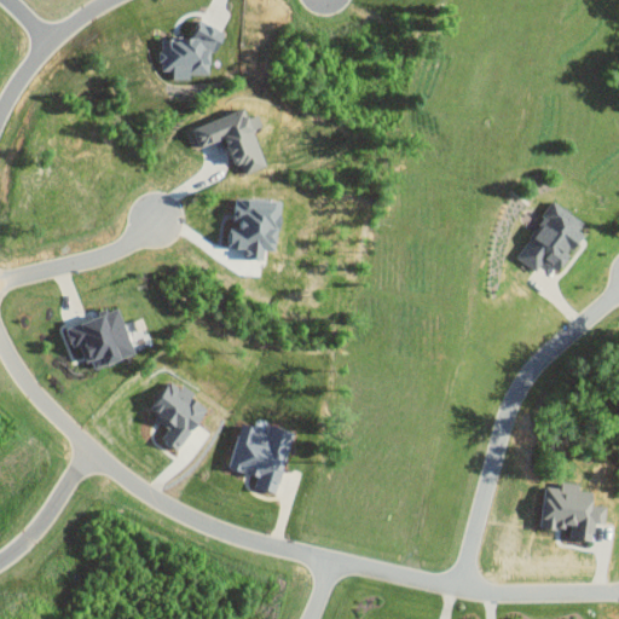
[(226,33),(198,19),(190,38),(162,38),(162,50),(162,51),(162,70),(173,70),(173,79),(189,79),(191,75),(210,74),(210,50),(218,50),(226,33)]
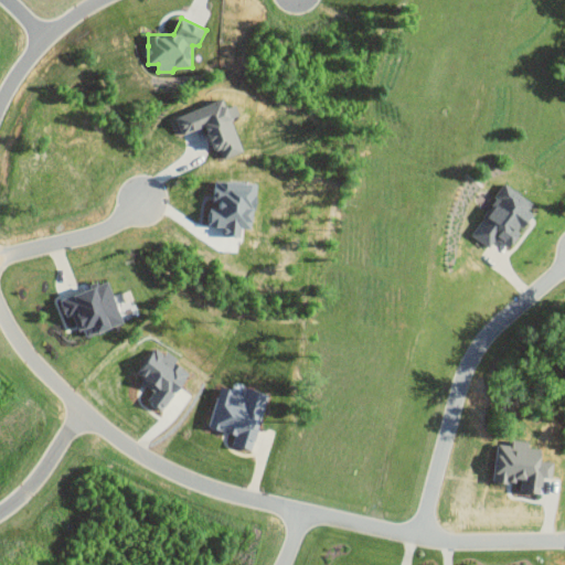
[(243,151),(231,116),(224,98),(174,116),(182,135),(208,125),(220,159),(243,151)]
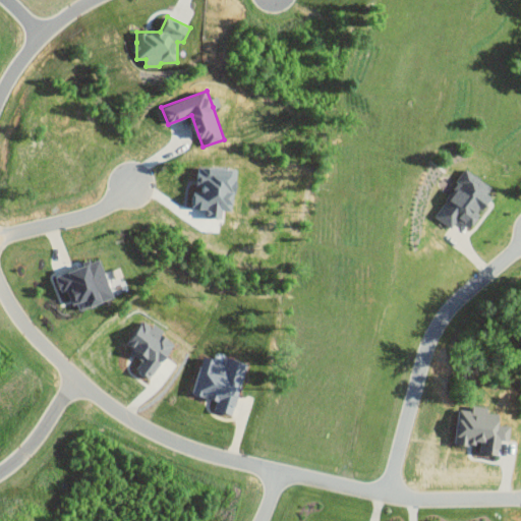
[(435,216),(452,228),(458,220),(470,229),(480,214),(478,213),(496,188),(467,169),(435,216)]
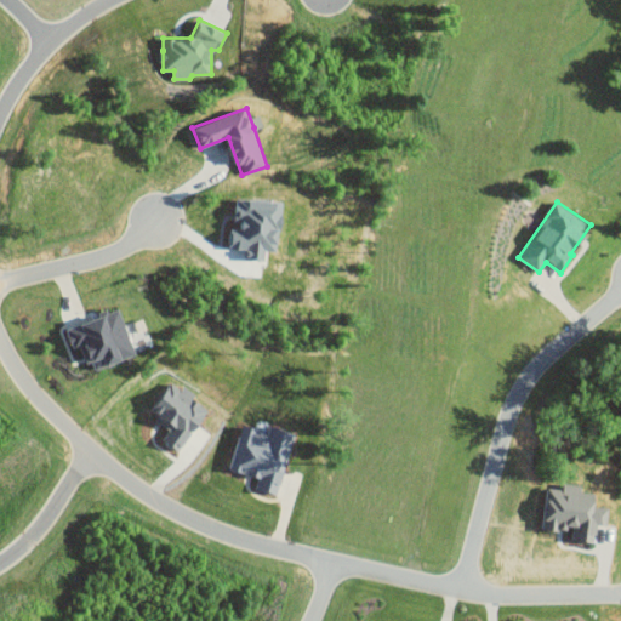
[(67,328),(74,348),(84,346),(91,370),(135,355),(121,311),(67,328)]
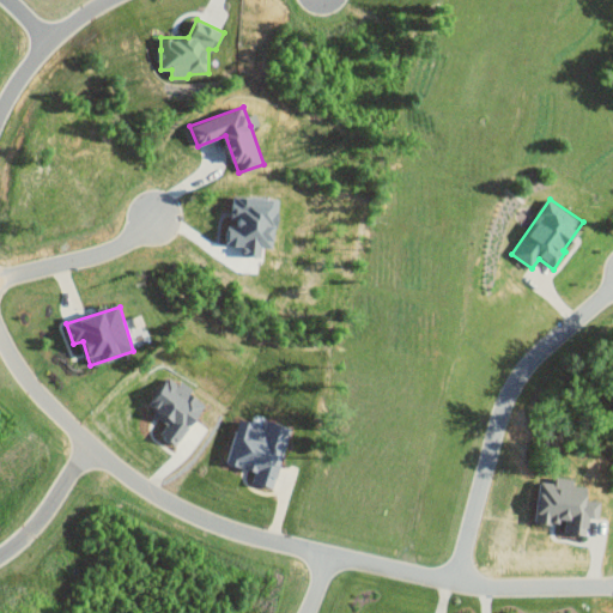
[(536,521),(566,523),(566,534),(588,535),(589,517),(600,519),(601,502),(587,501),(589,487),(574,486),(575,479),(556,478),(554,484),(540,483),(536,521)]
